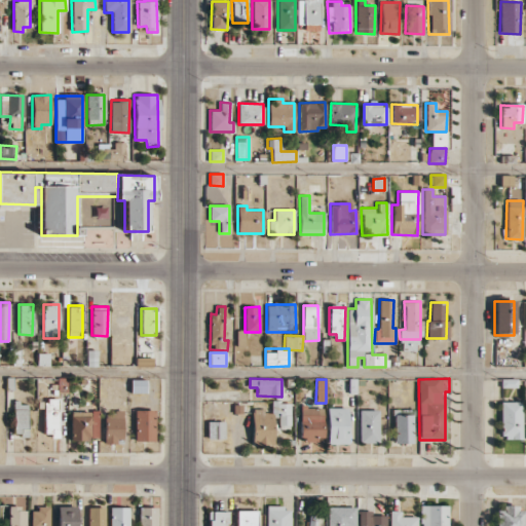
[(146,392),(146,380),(130,380),(130,392),(146,392)]
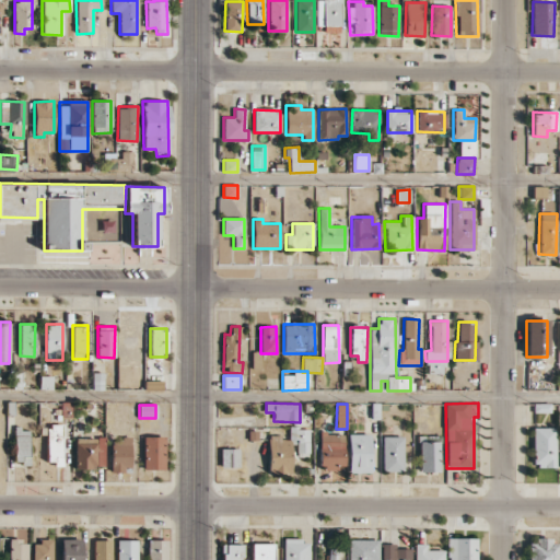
[(46,464),(61,465),(62,424),(47,424),(46,464)]
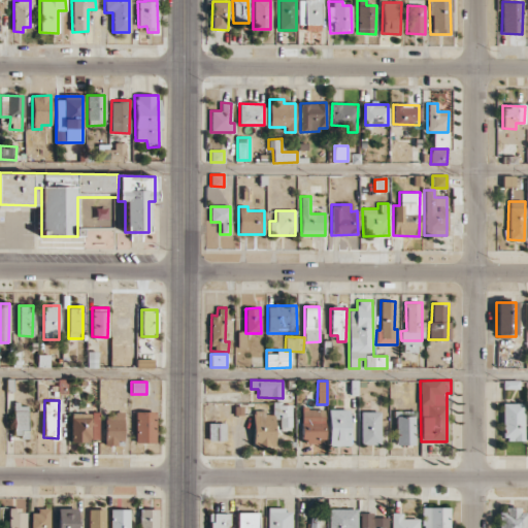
[(274,447),(274,415),(281,415),(281,428),(292,428),(292,403),(273,403),(273,413),(253,413),(253,447),(274,447)]
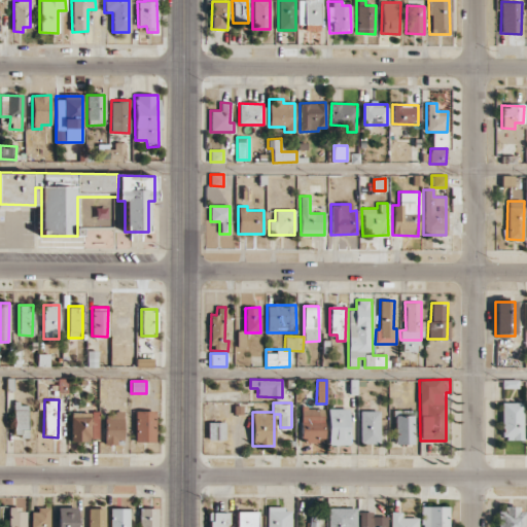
[(522,402),(501,402),(501,440),(522,440),(522,402)]
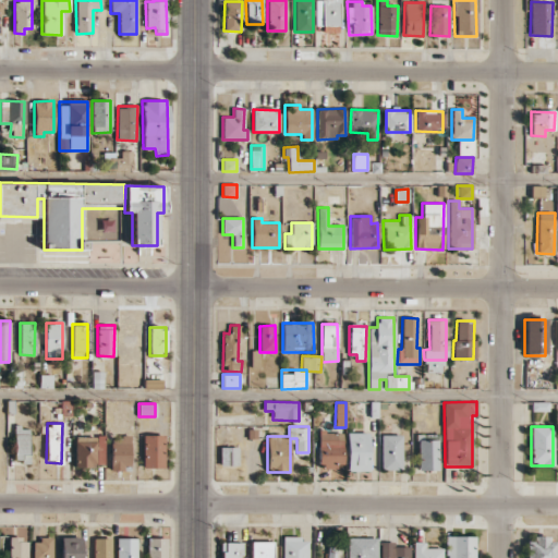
[(13,462),(28,462),(29,427),(14,427),(13,462)]
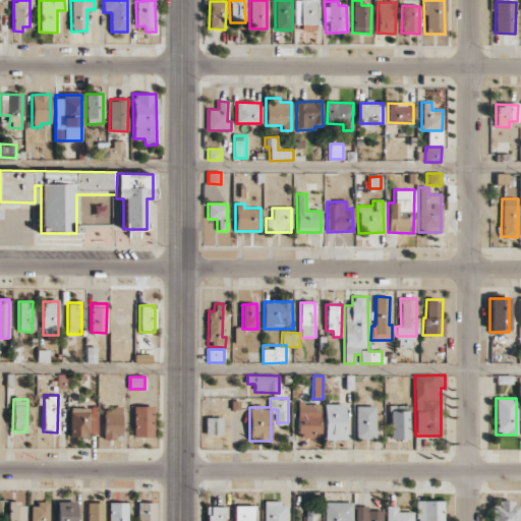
[(321,403),(297,403),(297,435),(320,436),(321,403)]
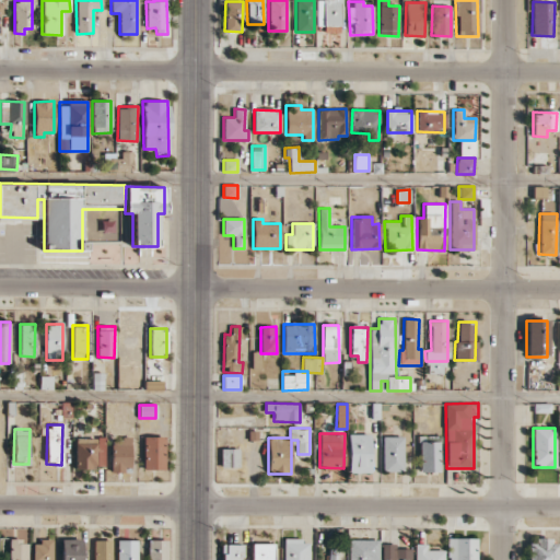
[(349,473),(371,473),(371,434),(349,434),(349,473)]
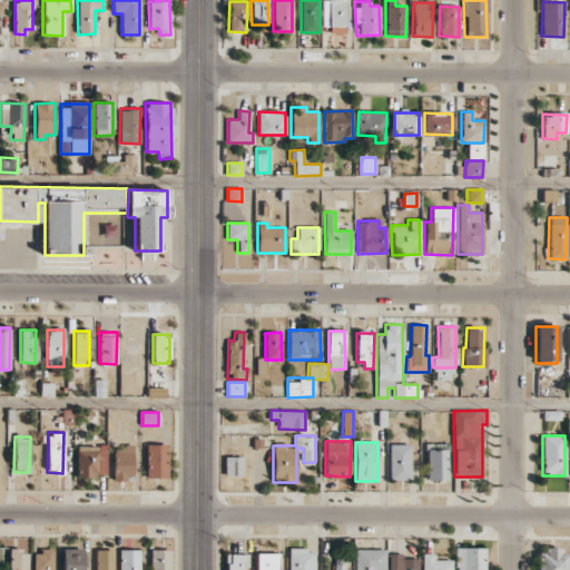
[(448,480),(446,443),(426,444),(426,481),(448,480)]
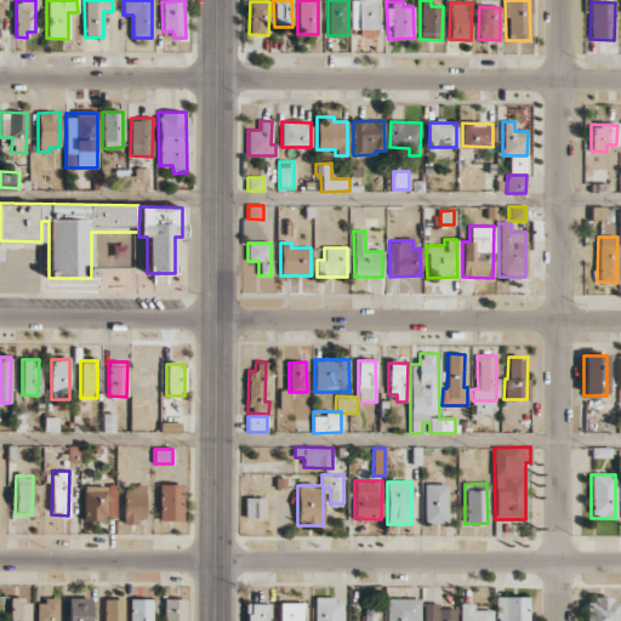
[(144,520),(144,484),(123,485),(124,522),(144,520)]
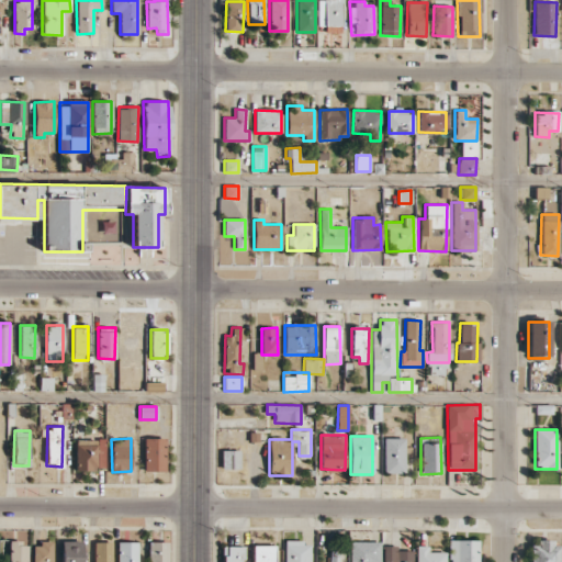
[(165,472),(166,438),(144,438),(144,471),(165,472)]
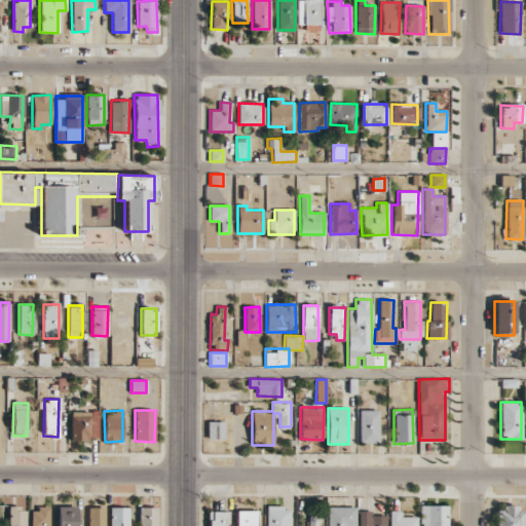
[(378,443),(379,410),(360,410),(359,443),(378,443)]
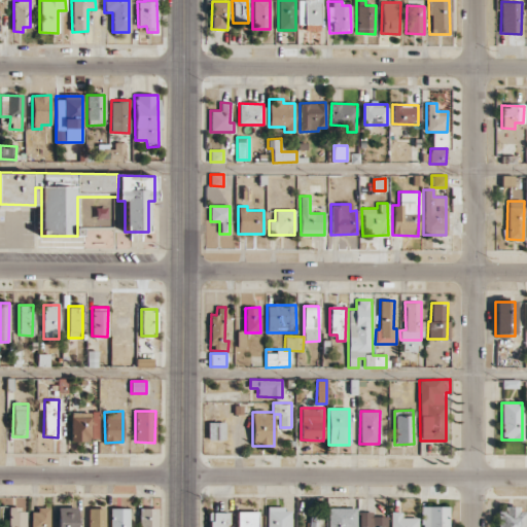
[(99,412),(71,412),(70,442),(90,442),(90,437),(99,437),(99,412)]
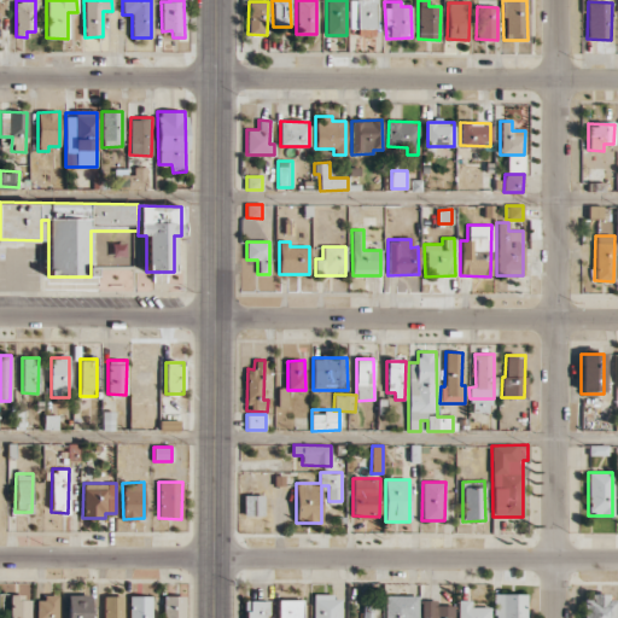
[(263,495),(244,495),(244,516),(263,516),(263,495)]
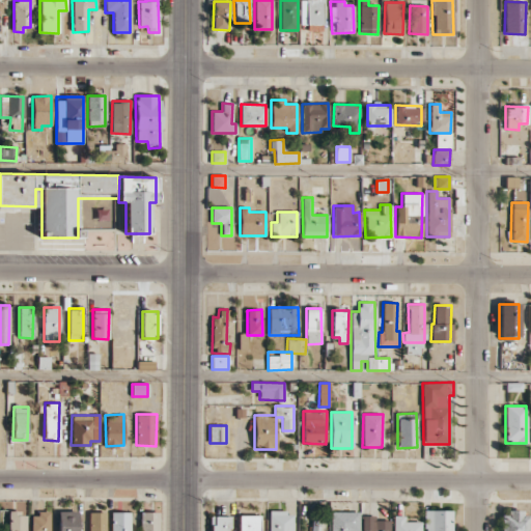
[(528,530),(529,512),(511,512),(511,504),(502,504),(501,530),(528,530)]
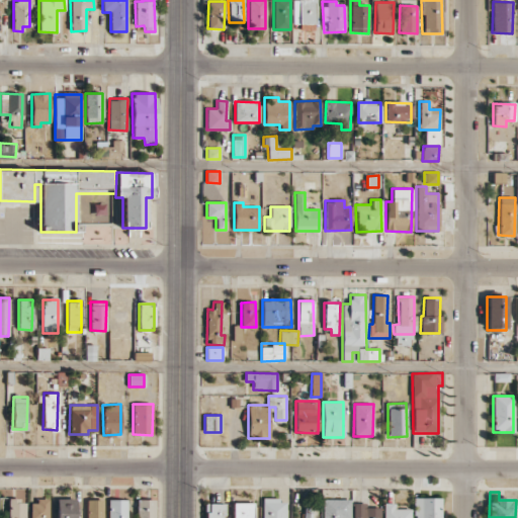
[(0,515),(7,515),(8,498),(0,497),(0,515)]
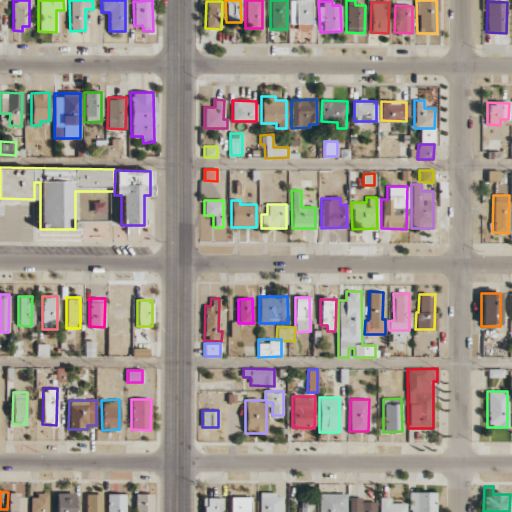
[(435,511),(436,492),(411,492),(410,511),(435,511)]
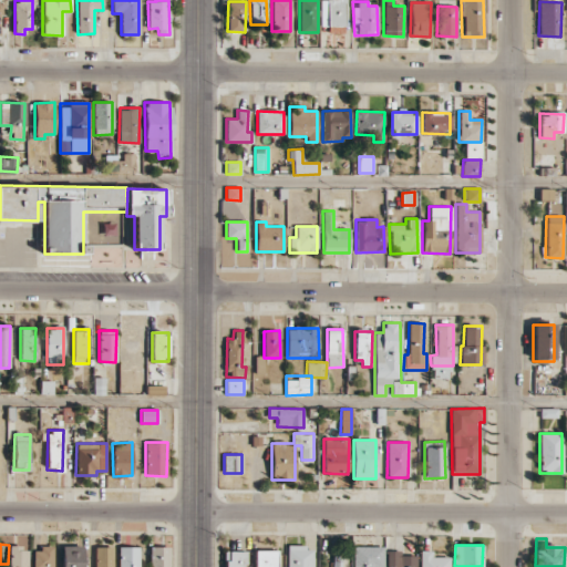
[(52,566),(53,546),(40,546),(40,550),(33,550),(32,566),(52,566)]
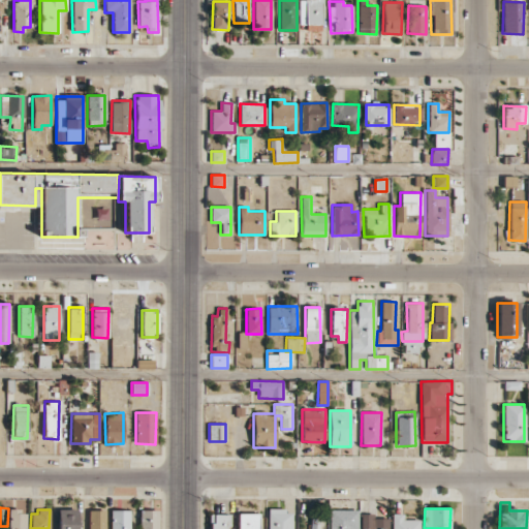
[(57,528),(76,528),(78,509),(58,509),(57,528)]
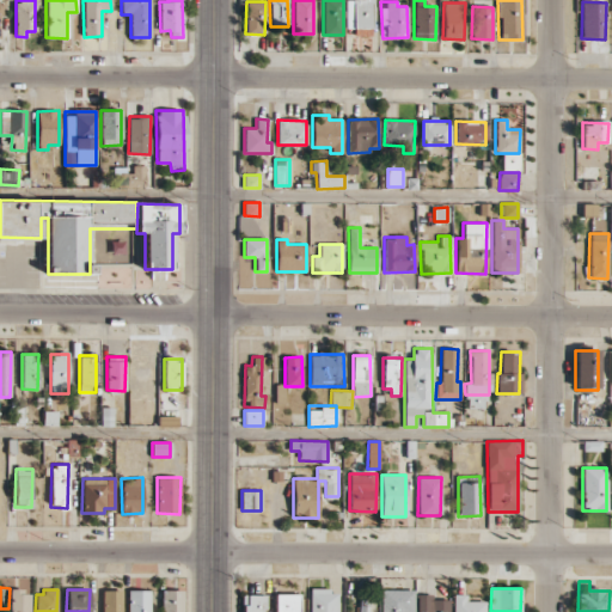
[(121,611),(122,591),(103,589),(102,611),(121,611)]
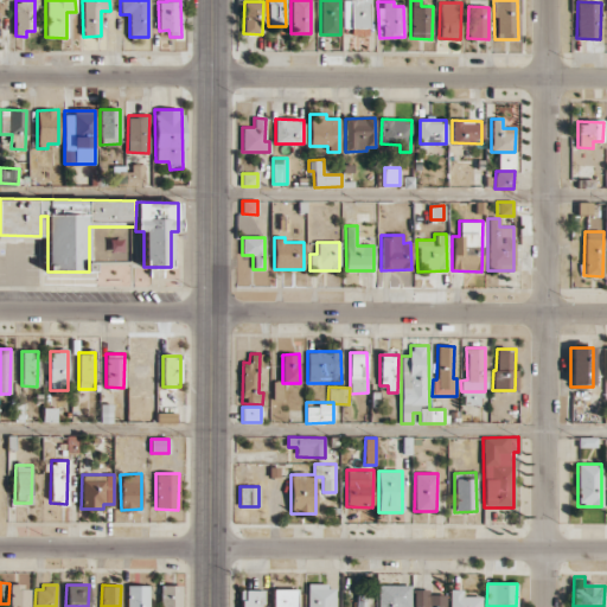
[(147,606),(148,585),(128,585),(127,606),(147,606)]
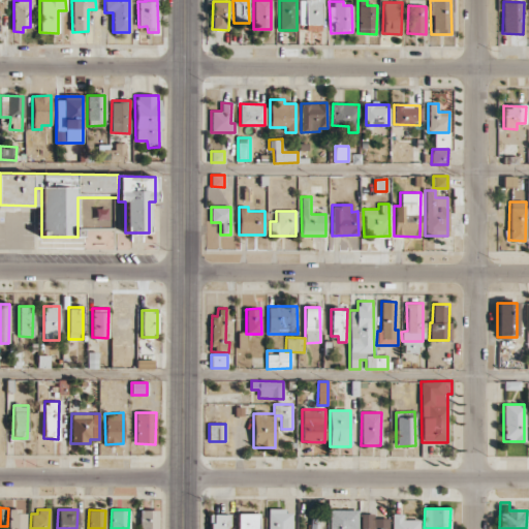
[(157,528),(157,509),(139,510),(139,528),(157,528)]
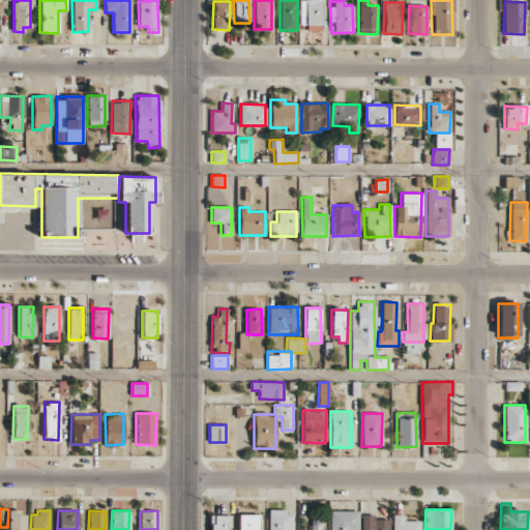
[(292,529),(292,510),(268,510),(268,529),(292,529)]
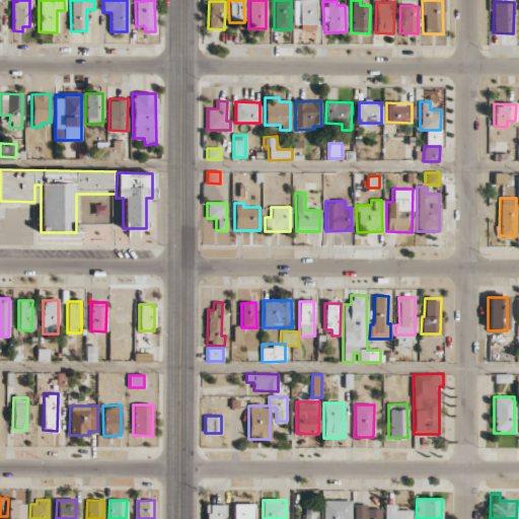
[(252,518),(253,504),(233,504),(233,518),(252,518)]
